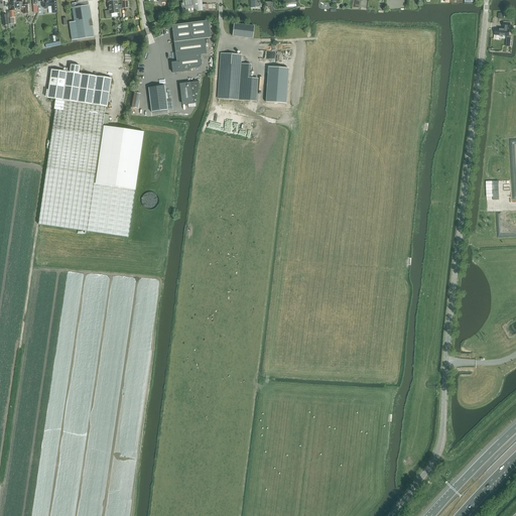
[(13,2),(12,2),(13,11),(23,10),(23,14),(28,14),(27,5),(23,6),(22,2),(20,2),(20,1),(16,1),(16,0),(13,1),(13,2)]
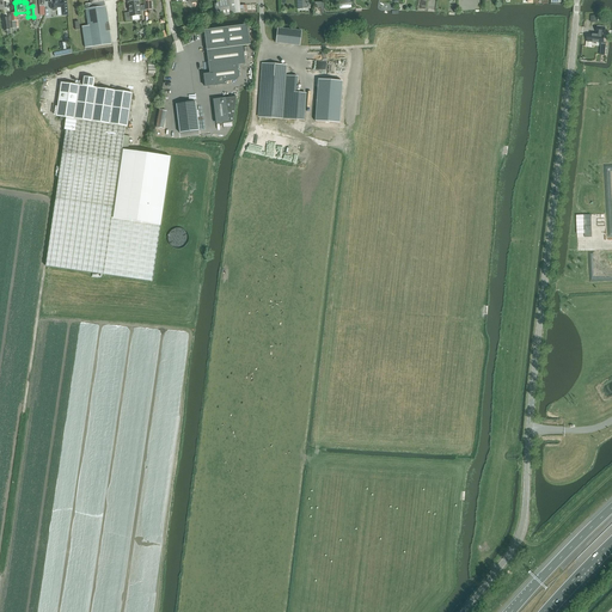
[(61,1),(61,0),(48,0),(49,1),(50,1),(51,8),(51,10),(53,11),(56,11),(57,10),(57,7),(61,7),(62,16),(68,14),(67,0),(61,1)]
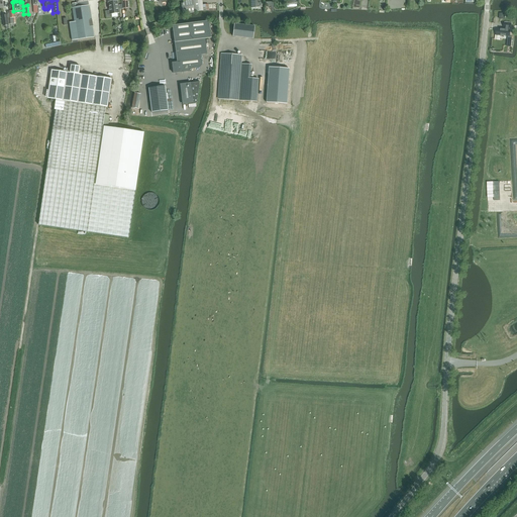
[(74,22),(70,22),(72,40),(94,37),(90,5),(89,5),(88,1),(93,0),(92,0),(75,0),(76,3),(72,4),(73,8),(72,8),(74,22)]
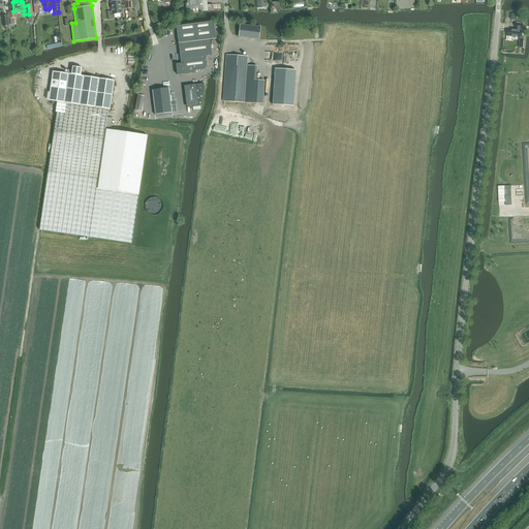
[(187,14),(193,13),(198,13),(196,0),(186,0),(187,0),(186,0),(186,1),(186,2),(185,2),(187,14)]
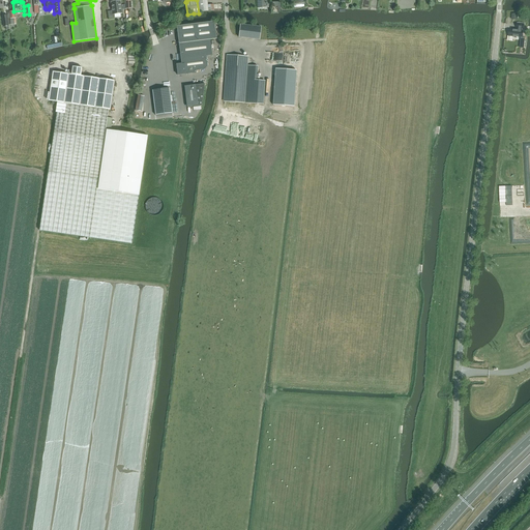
[(198,0),(199,11),(213,10),(213,4),(207,5),(206,0),(198,0)]
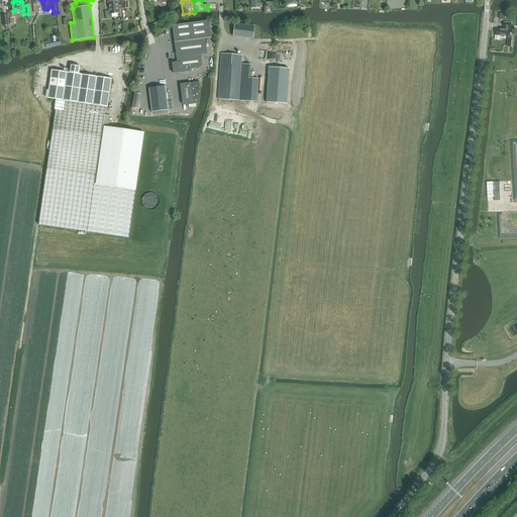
[(117,1),(108,2),(109,11),(110,14),(118,13),(119,13),(117,1)]
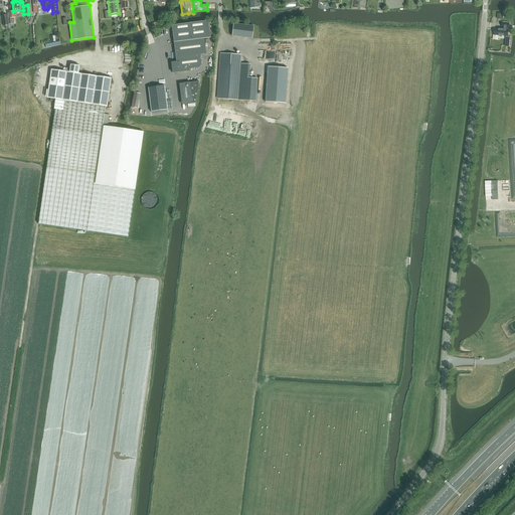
[(172,25),(177,62),(172,62),(173,73),(191,70),(190,68),(199,67),(201,64),(200,54),(206,54),(204,38),(210,37),(208,21),(172,25)]
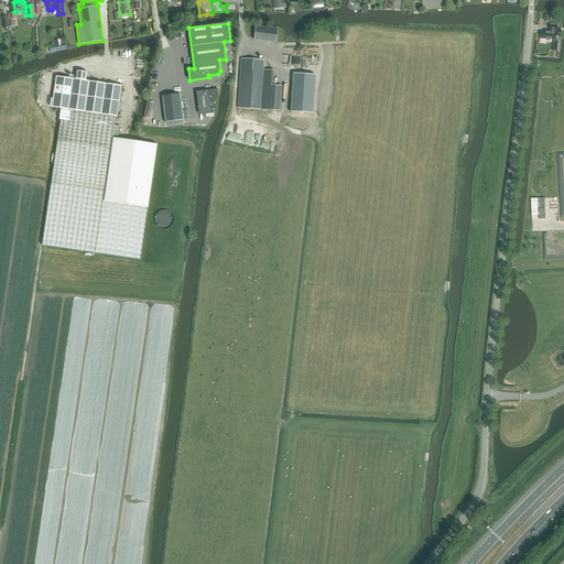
[(542,39),(557,41),(559,26),(551,25),(550,32),(543,32),(542,39)]
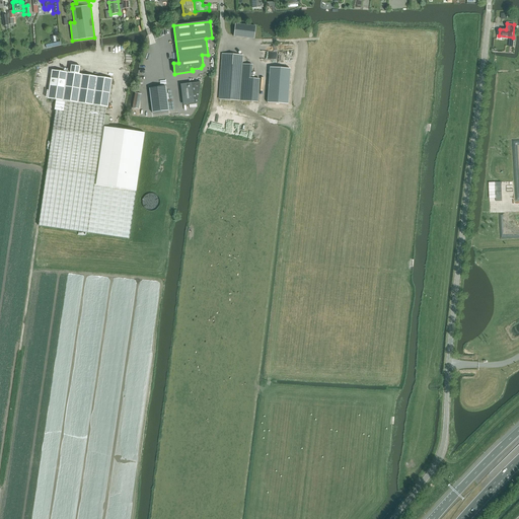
[(234,36),(254,39),(255,26),(235,24),(234,36)]
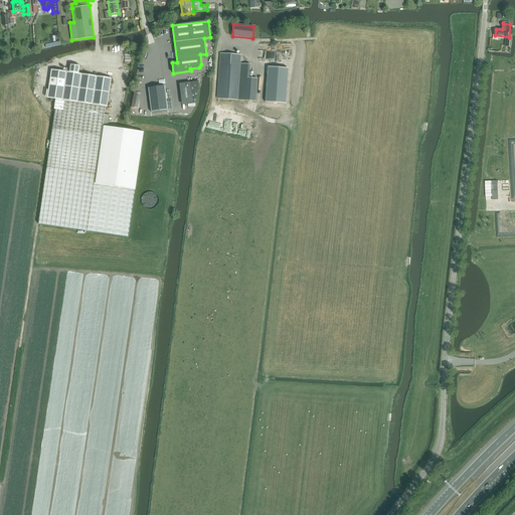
[(238,101),(241,68),(240,68),(240,63),(241,54),(221,53),(218,99),(238,101)]
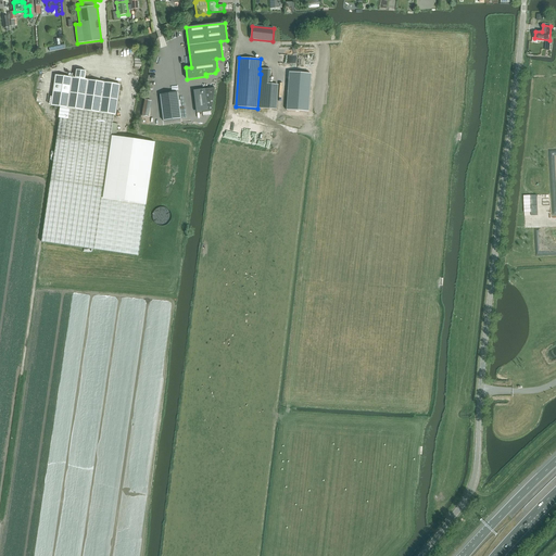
[(158,74),(152,75),(153,83),(165,81),(164,62),(156,63),(158,74)]
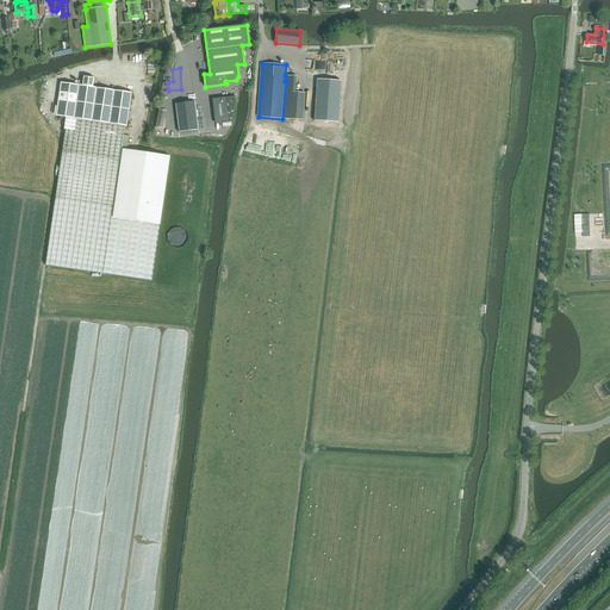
[(285,75),(285,81),(286,81),(282,119),(303,120),(305,93),(296,92),(297,76),(285,75)]
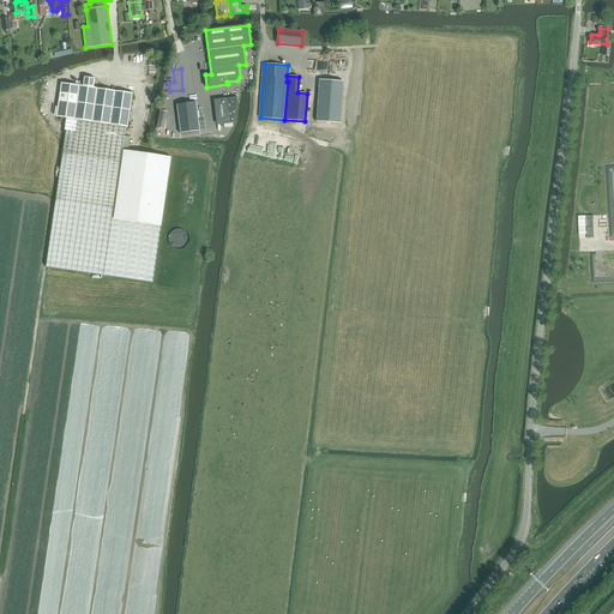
[(79,85),(74,120),(126,127),(128,127),(133,94),(94,88),(95,78),(84,77),(83,86),(79,85)]
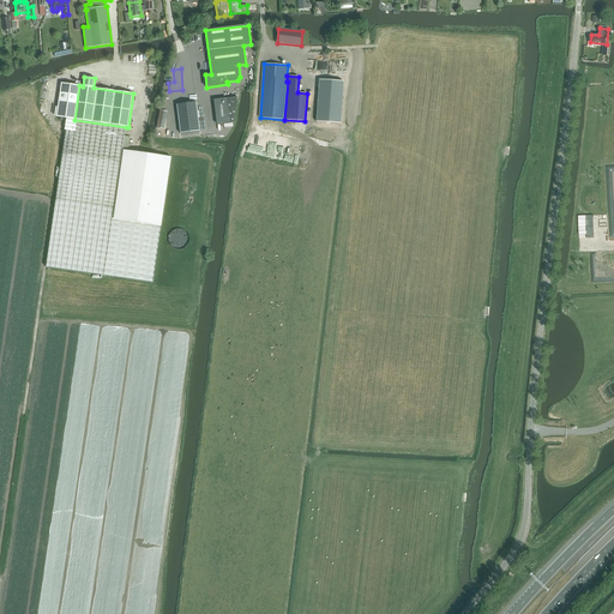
[(319,79),(317,121),(341,124),(343,82),(319,79)]
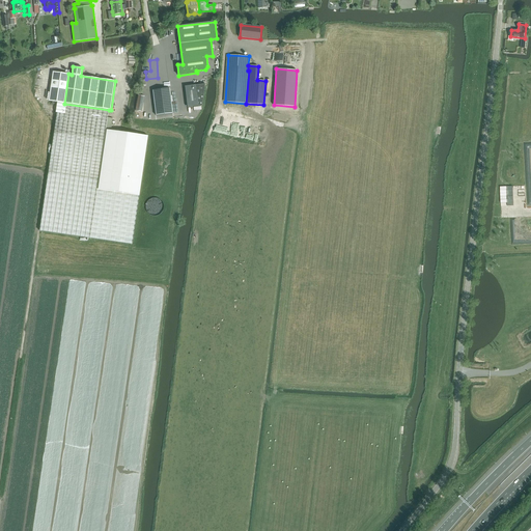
[(53,72),(49,101),(57,103),(64,104),(68,74),(53,72)]
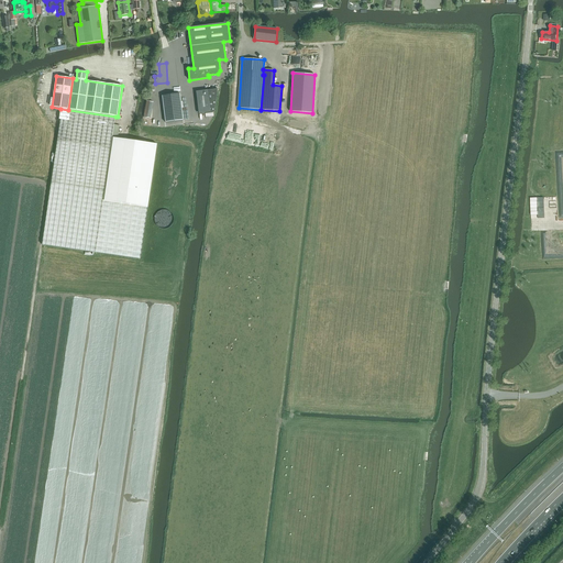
[(207,90),(196,91),(199,113),(214,112),(218,89),(207,90)]
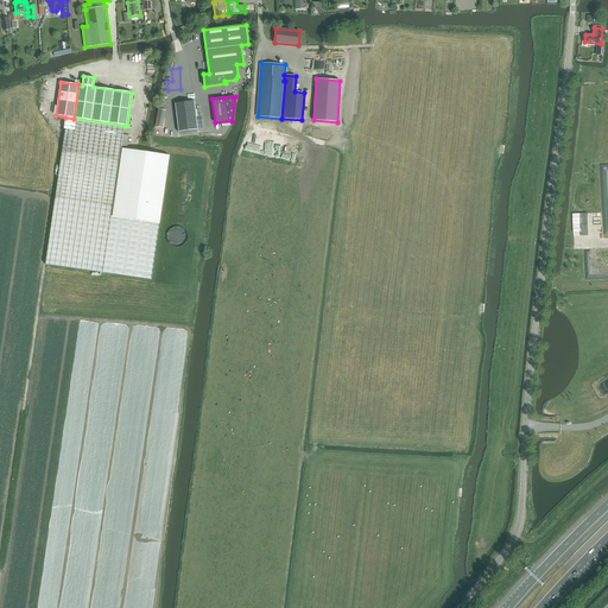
[(195,101),(175,103),(179,132),(198,130),(195,101)]
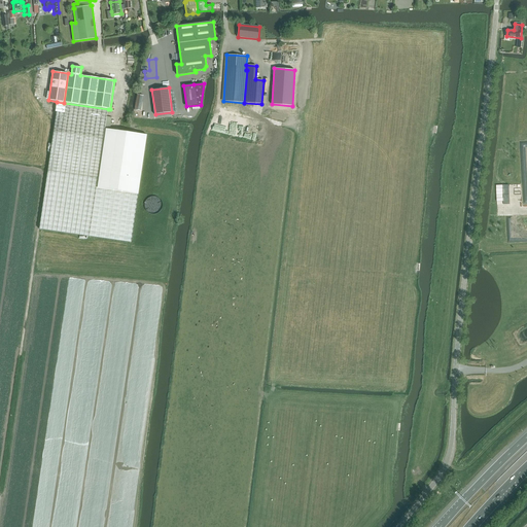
[(141,111),(144,96),(137,94),(135,110),(141,111)]
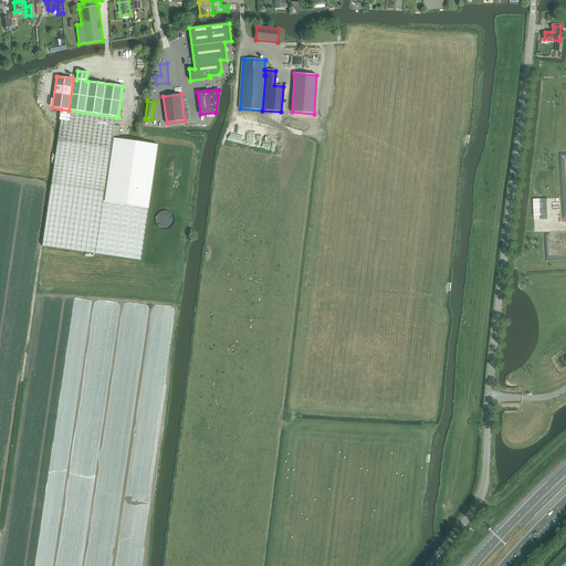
[(61,109),(60,119),(61,119),(70,122),(63,164),(108,169),(113,138),(115,125),(116,117),(69,111),(61,109)]
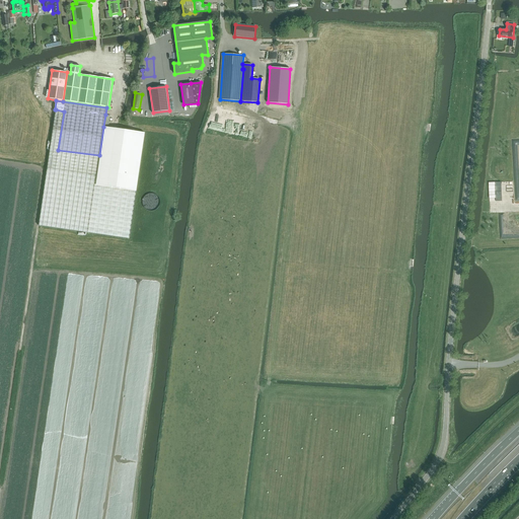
[(41,216),(39,226),(41,226),(78,231),(87,232),(88,233),(94,184),(96,175),(56,169),(58,150),(64,112),(56,109),(41,216)]
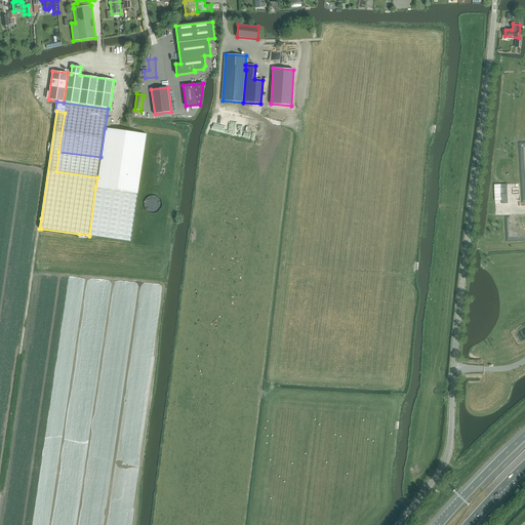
[(106,128),(97,188),(137,193),(147,134),(122,130),(110,129),(106,128)]
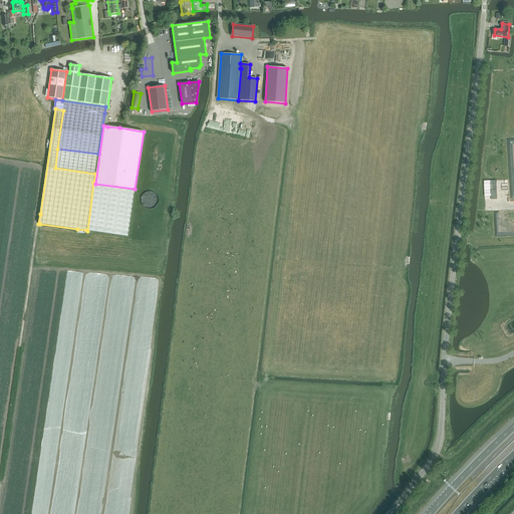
[(57,149),(55,168),(95,174),(98,154),(57,149)]
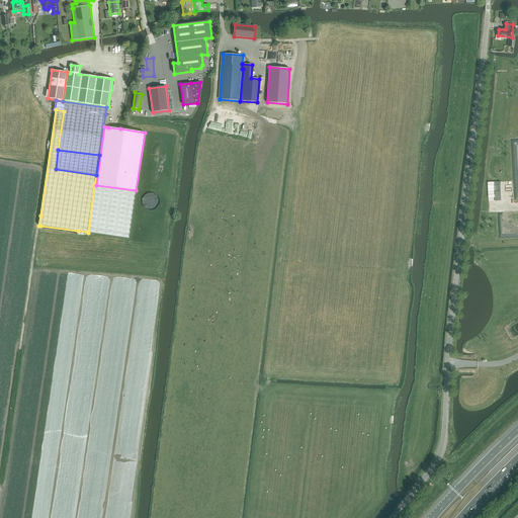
[(94,184),(88,233),(128,239),(136,190),(96,185),(94,184)]
